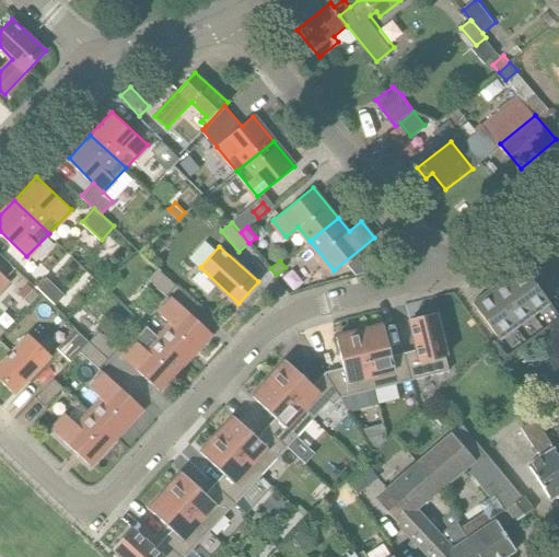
[(558,313),(523,265),(473,301),(500,338),(496,341),(512,363),(558,329),(558,313)]
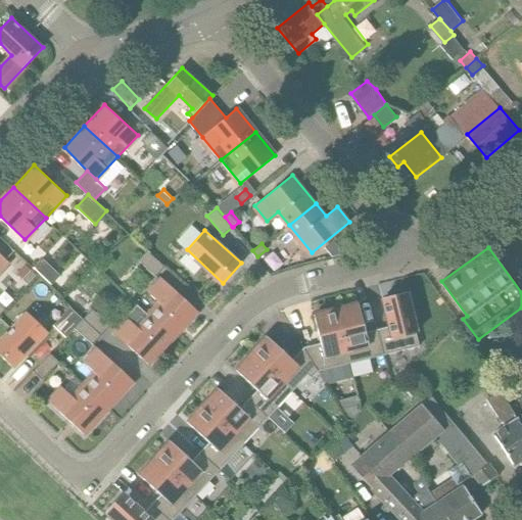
[(138,258),(156,276),(165,266),(147,249),(138,258)]
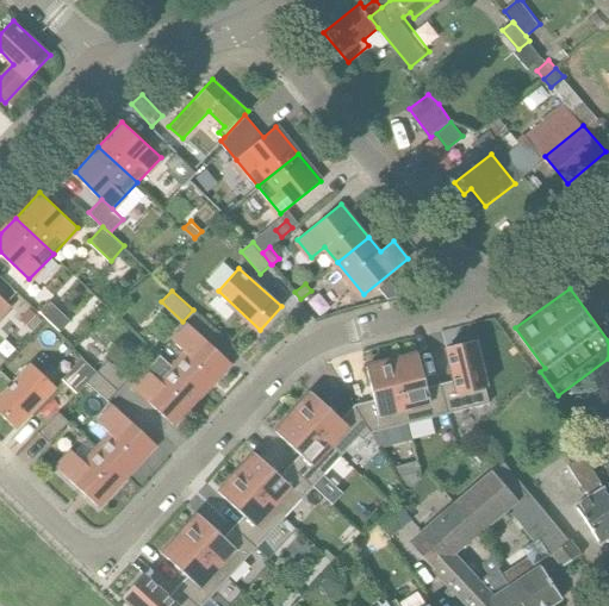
[(0,293),(0,314),(11,304),(0,293)]
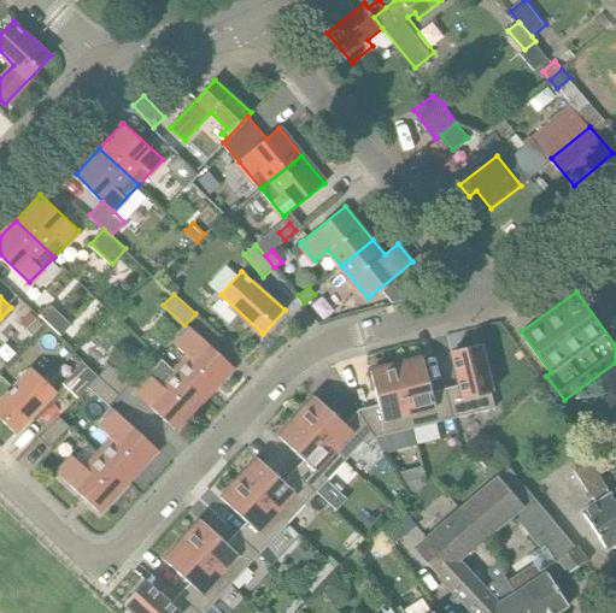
[(40,314),(62,334),(72,323),(51,304),(40,314)]
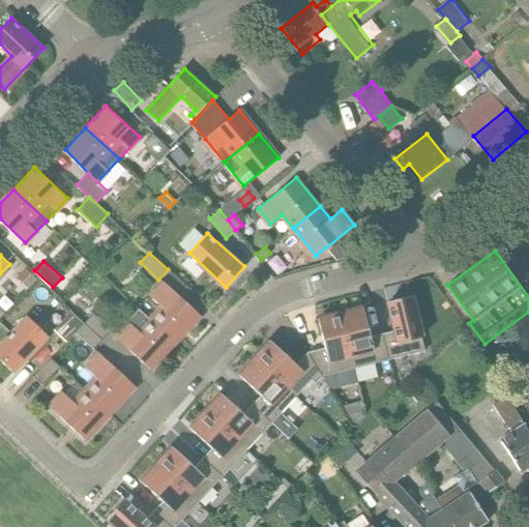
[(24,282),(29,288),(38,279),(32,272),(24,282)]
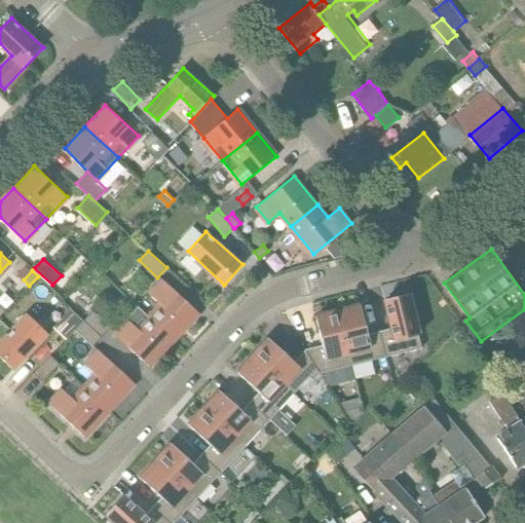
[(149,315),(175,339),(199,311),(162,278),(149,293),(160,303),(149,315)]
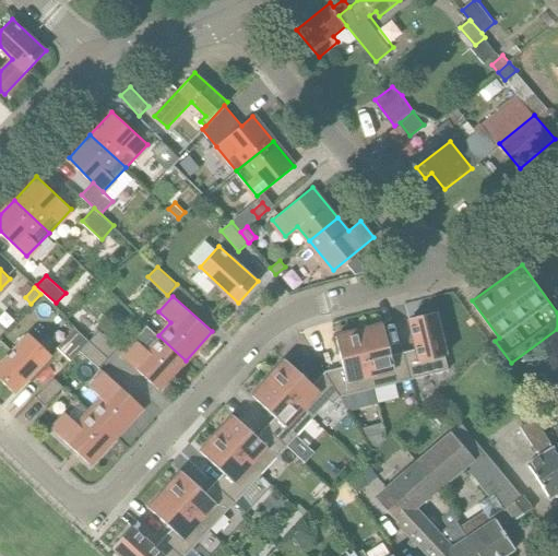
[(411,378),(449,368),(435,311),(410,317),(417,347),(404,351),(411,378)]
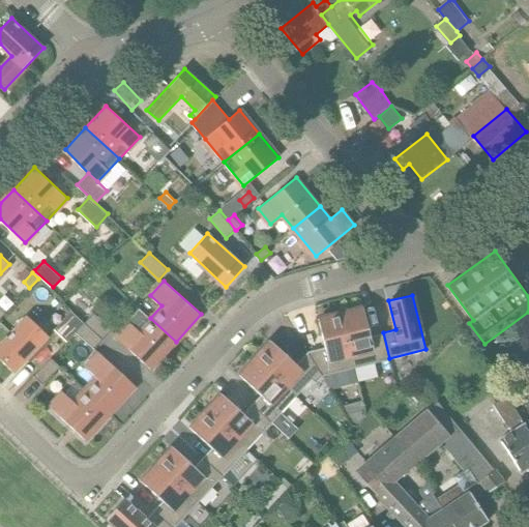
[(354,367),(389,358),(383,332),(371,335),(363,306),(341,313),(354,367)]
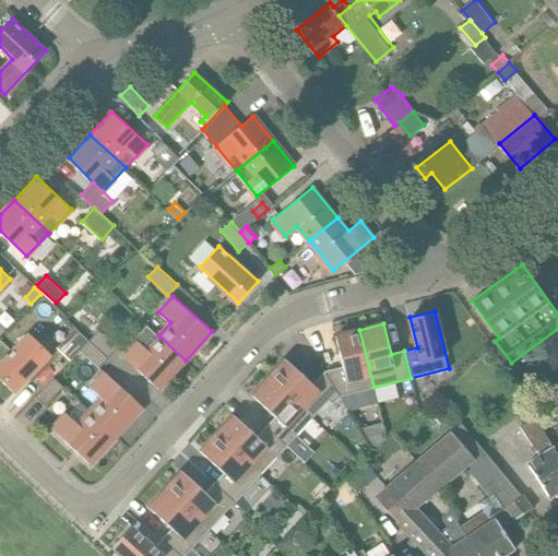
[(71,358),(76,353),(81,350),(88,340),(75,328),(58,346),(71,358)]
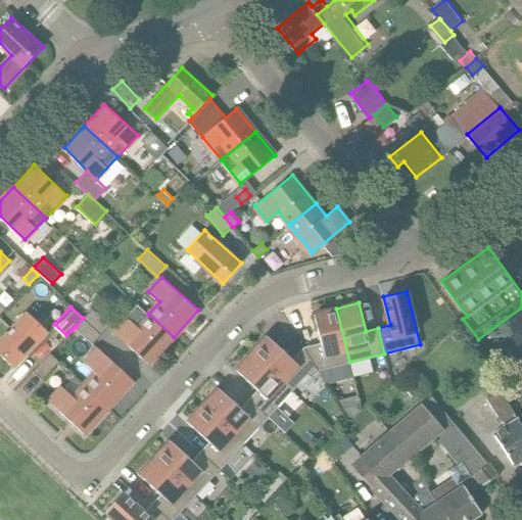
[(93,308),(84,318),(102,334),(110,325),(93,308)]
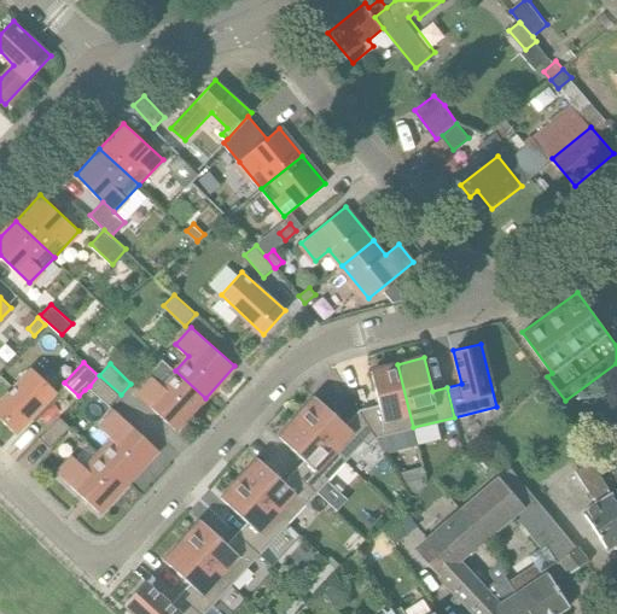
[(377,437),(413,427),(397,364),(372,370),(379,404),(360,409),(377,437)]
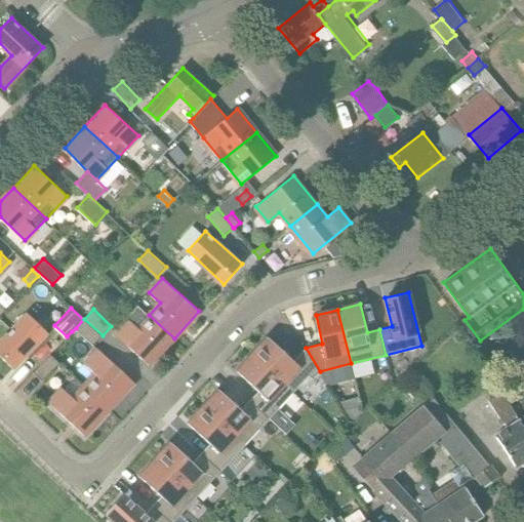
[(7,332),(0,339),(0,355),(14,369),(49,332),(27,312),(11,327),(15,330),(11,335),(7,332)]
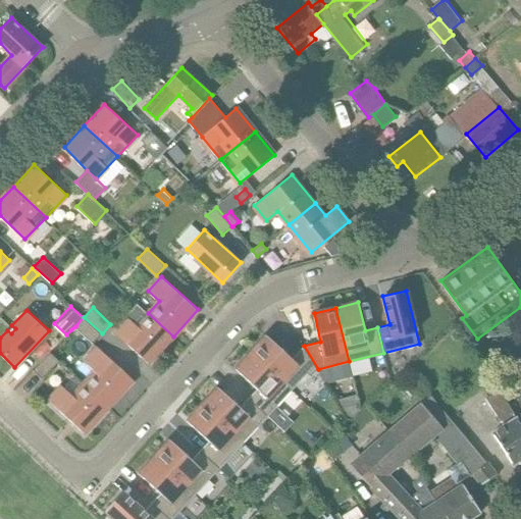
[(149,363),(173,336),(148,313),(137,325),(126,315),(113,329),(149,363)]
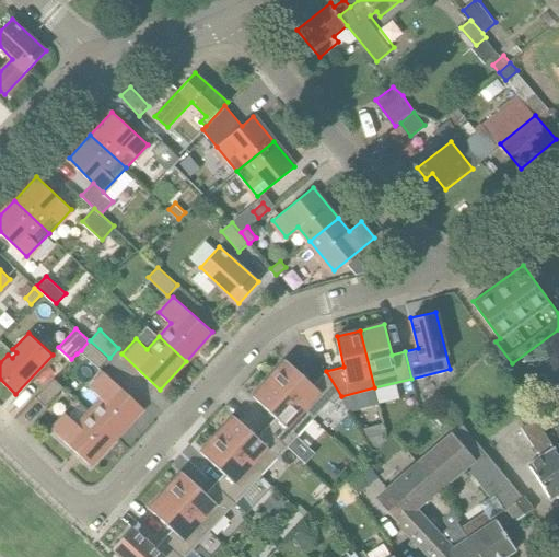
[(89,340),(81,350),(100,368),(109,358),(90,340),(89,340)]
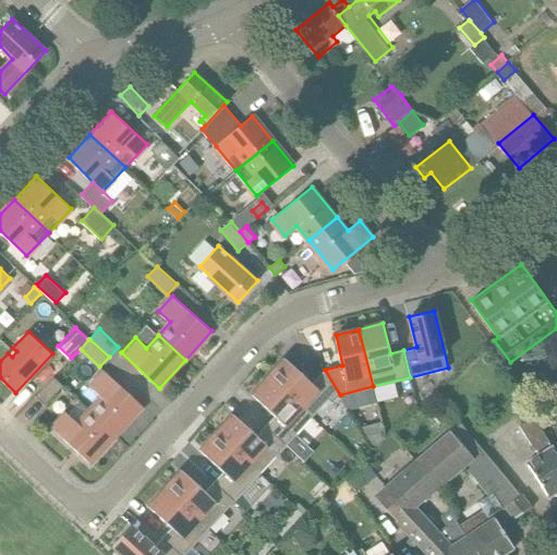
[(333,402),(340,395),(325,370),(313,383),(286,358),(269,376),(313,417),(329,398),(333,402)]
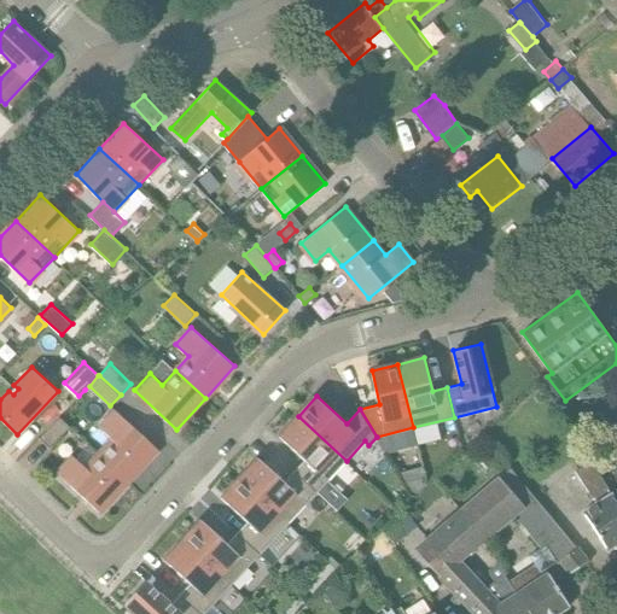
[(99,452),(129,480),(158,449),(116,409),(99,427),(112,439),(99,452)]
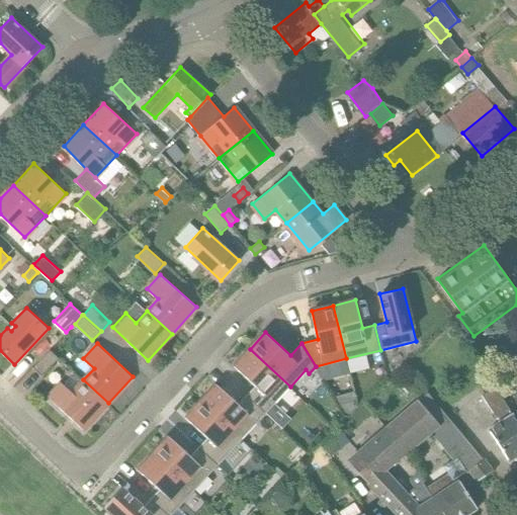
[(50,349),(33,366),(42,375),(59,358),(50,349)]
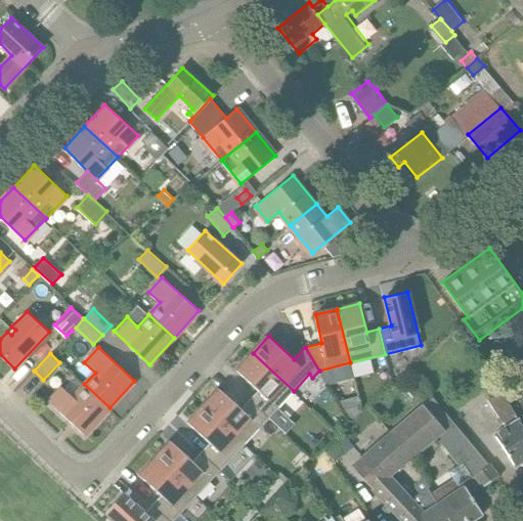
[(269,417),(294,391),(253,353),(237,370),(258,390),(250,399),(269,417)]
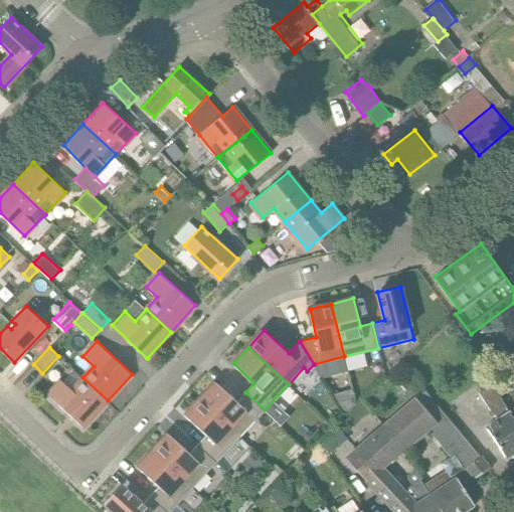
[(513,391),(501,372),(490,379),(492,383),(479,391),(496,417),(485,425),(506,458),(513,453),(513,391)]
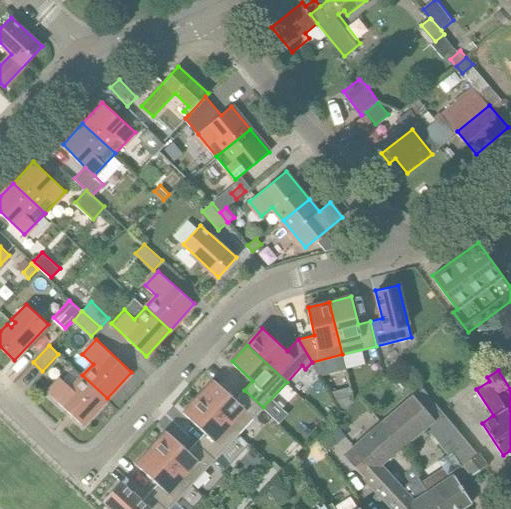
[(107,398),(82,375),(71,387),(61,377),(48,392),(83,424),(107,398)]
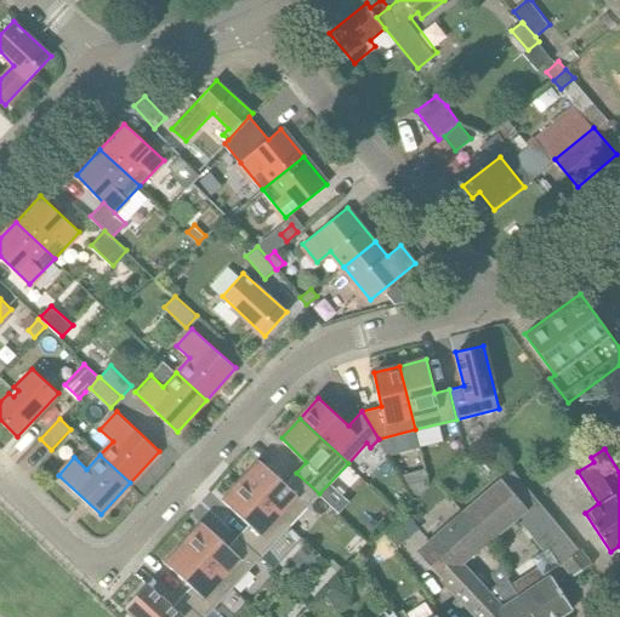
[(290,525),(319,493),(296,473),(286,484),(261,460),(242,480),(290,525)]
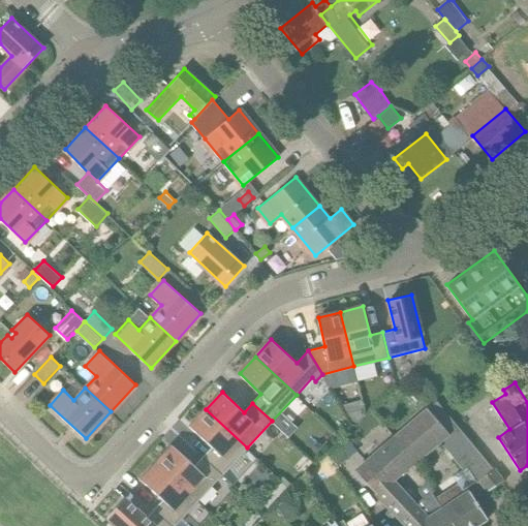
[(470,491),(469,489),(480,480),(490,490),(504,481),(494,467),(458,424),(438,399),(428,408),(427,407),(396,434),(355,469),(376,492),(374,494),(390,509),(386,512),(395,520),(398,518),(405,525),(476,525),(489,518),(470,491)]
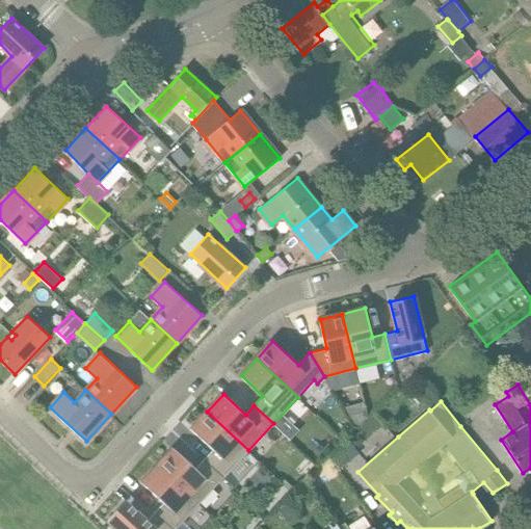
[(224,476),(248,450),(207,412),(191,428),(213,449),(205,458),(224,476)]
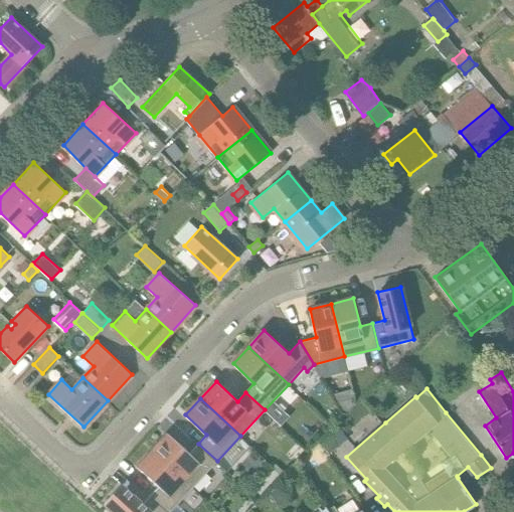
[(193,487),(217,461),(198,444),(189,453),(168,433),(153,450),(193,487)]
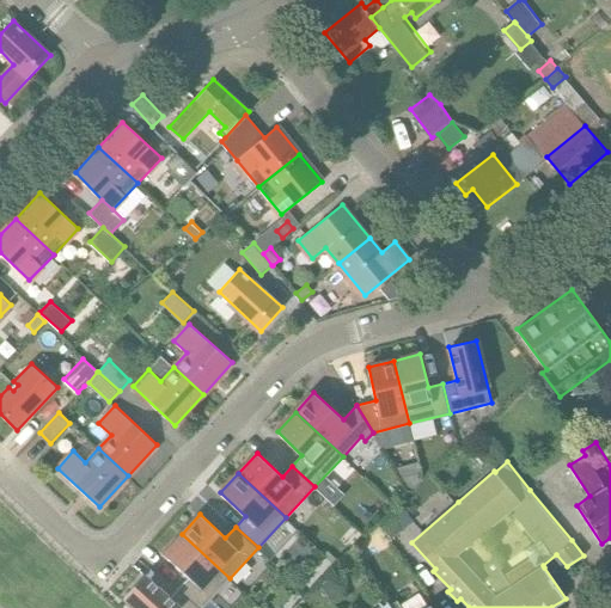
[(200,607),(201,607),(230,578),(182,534),(164,553),(189,577),(178,588),(200,607)]
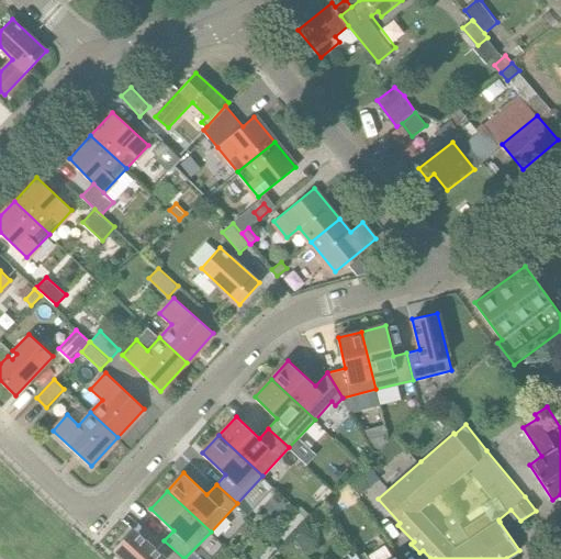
[(126,558),(183,558),(164,540),(155,550),(132,529),(114,548),(126,558)]
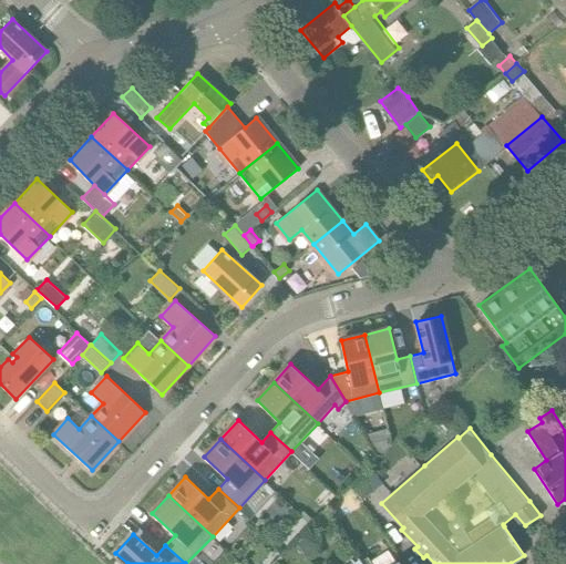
[(309,561),(320,553),(308,534),(297,542),(309,561)]
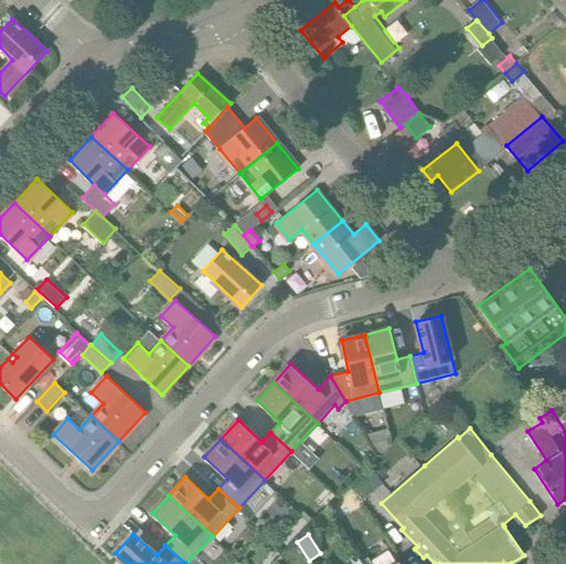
[(398,563),(392,554),(377,563),(398,563)]
